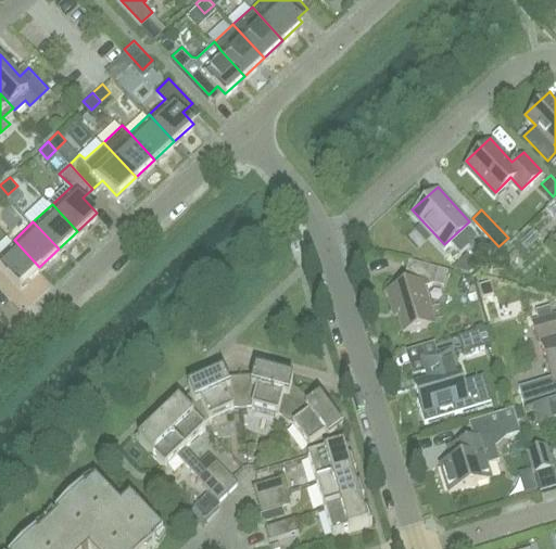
[(39,267),(14,240),(0,252),(0,264),(20,285),(39,267)]
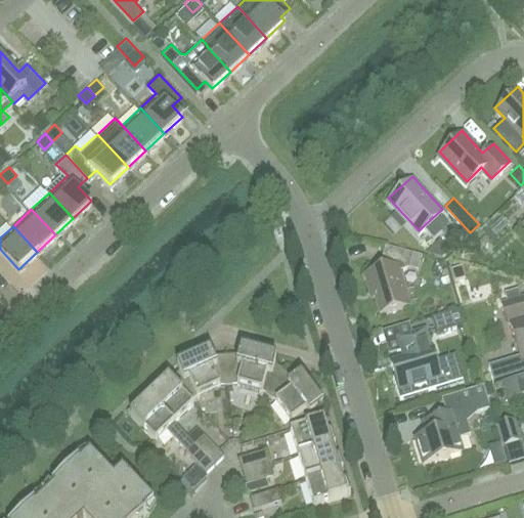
[(384,265),(364,271),(369,288),(373,287),(380,310),(409,301),(398,266),(408,263),(412,249),(385,242),(381,256),(384,265)]
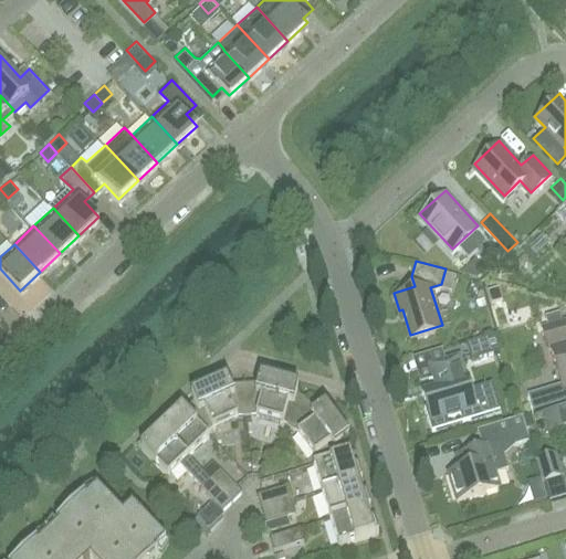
[(491,298),(502,295),(498,283),(488,286),(491,298)]
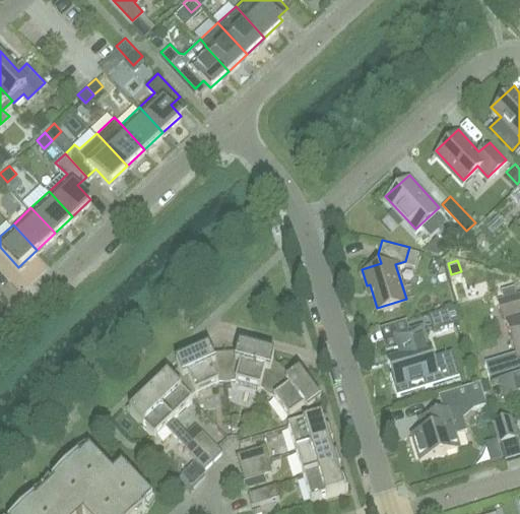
[(486,292),(489,280),(458,275),(456,285),(486,292)]
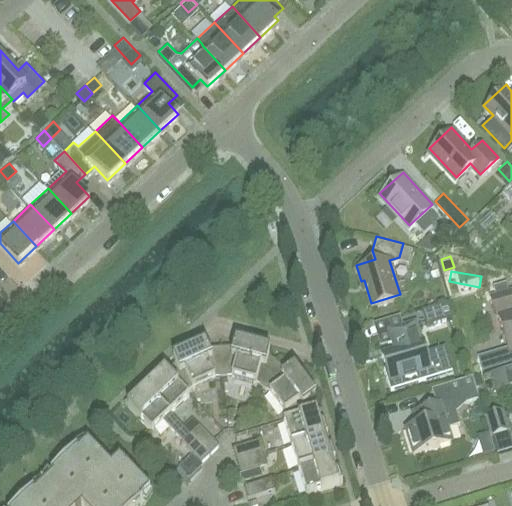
[(498,313),(509,349),(511,348),(511,287),(490,294),(496,313),(498,313)]
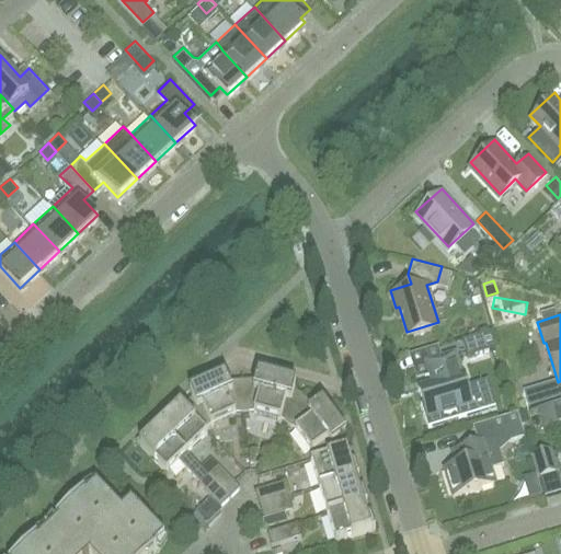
[(461,334),(467,351),(499,342),(493,324),(461,334)]
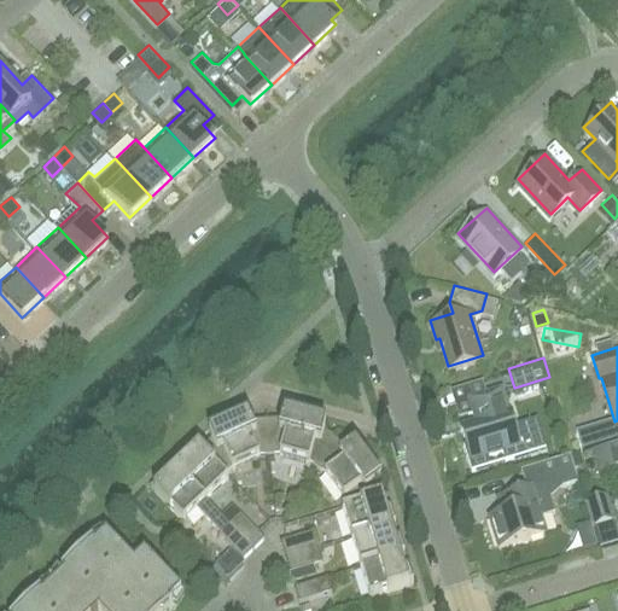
[(464,441),(471,466),(490,460),(488,451),(502,446),(505,457),(529,448),(520,422),(513,424),(501,383),(467,394),(472,409),(478,408),(481,414),(460,422),(466,440),(464,441)]
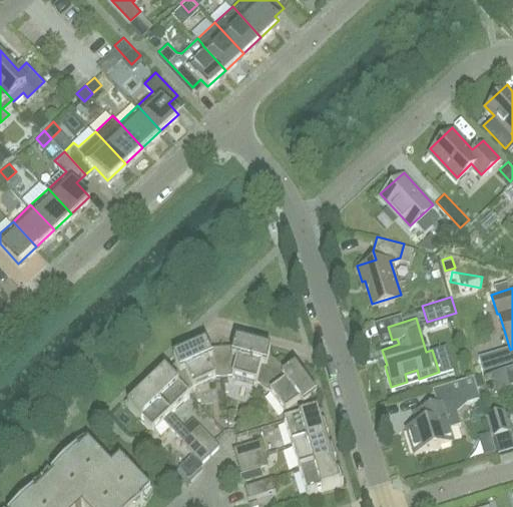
[(234,343),(220,345),(223,374),(231,373),(257,380),(264,385),(280,360),(269,352),(271,347),(235,338),(234,343)]
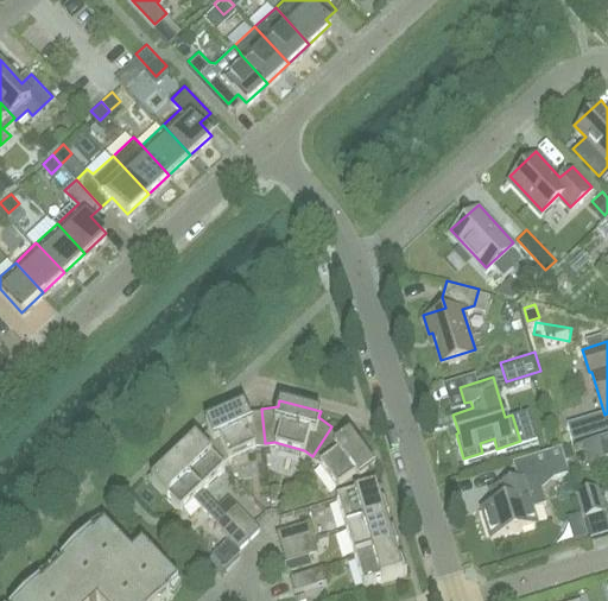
[(208,426),(197,437),(221,462),(228,456),(255,443),(265,443),(261,409),(246,410),(245,404),(206,421),(208,426)]
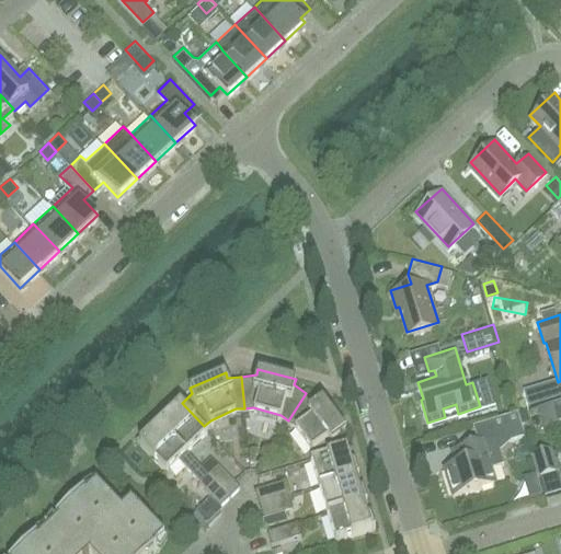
[(306,393),(288,420),(295,426),(311,448),(313,456),(345,446),(341,433),(345,429),(322,397),(318,402),(306,393)]
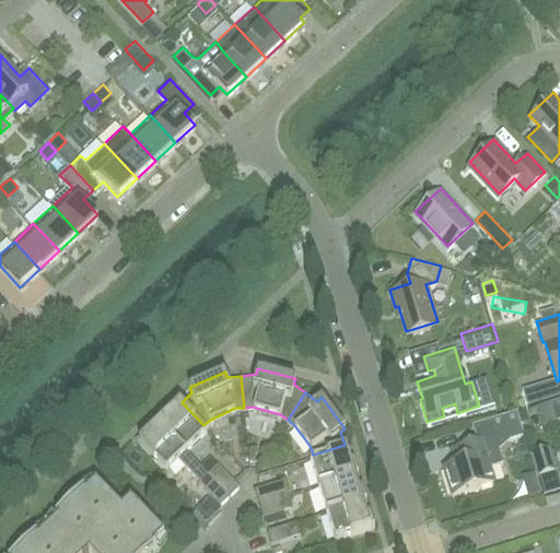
[(559,395),(550,399),(556,418),(559,415),(559,395)]
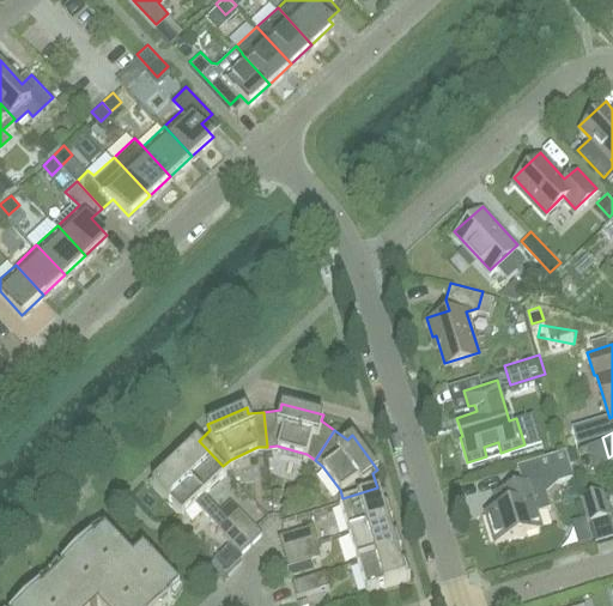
[(223,466),(199,441),(194,436),(182,447),(186,450),(176,460),(175,460),(204,490),(225,470),(223,466)]
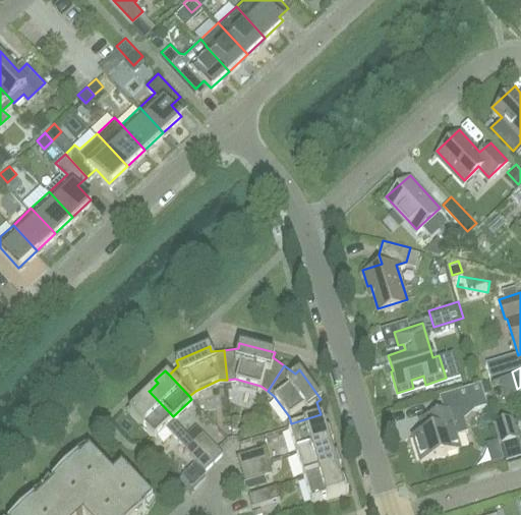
[(480,379),(455,387),(459,399),(466,397),(467,401),(474,405),(487,401),(480,379)]
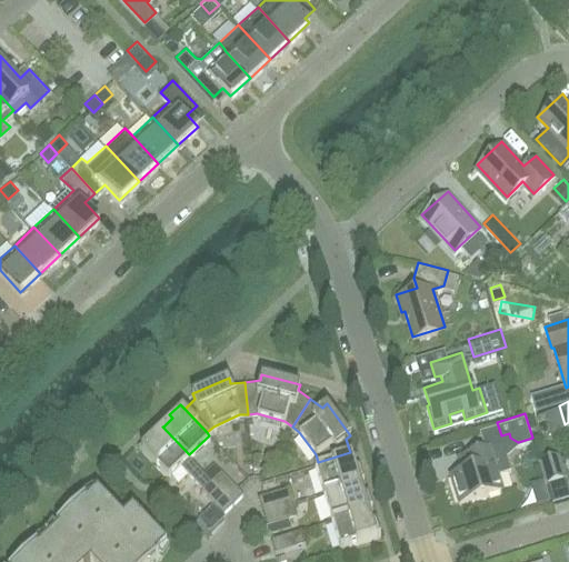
[(152,437),(142,447),(168,474),(181,462),(202,485),(202,487),(223,510),(232,501),(203,470),(189,454),(162,427),(163,427),(160,423),(149,434),(152,437)]
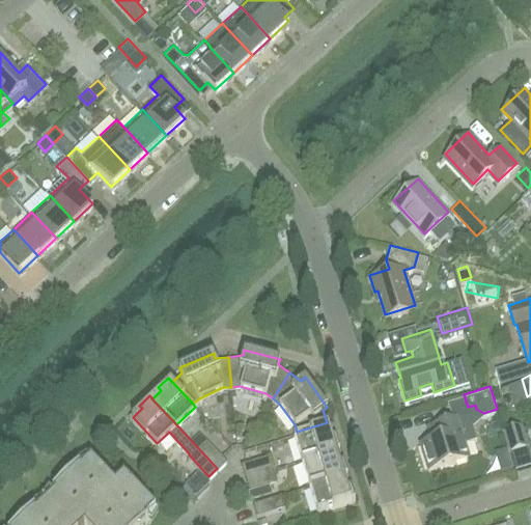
[(469,454),(464,439),(476,436),(469,411),(431,422),(437,436),(420,441),(428,467),(469,454)]
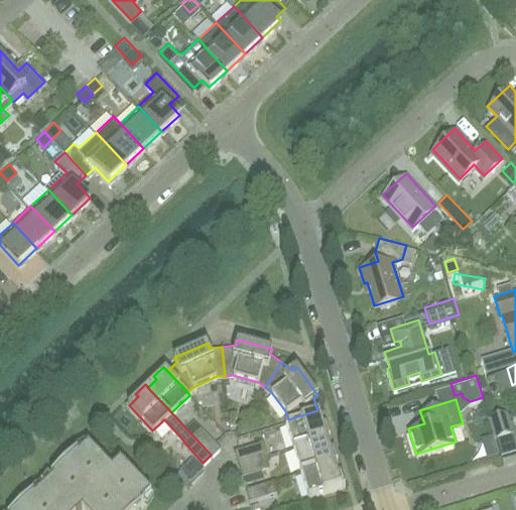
[(501,453),(515,448),(515,441),(507,409),(488,414),(494,435),(496,435),(501,453)]
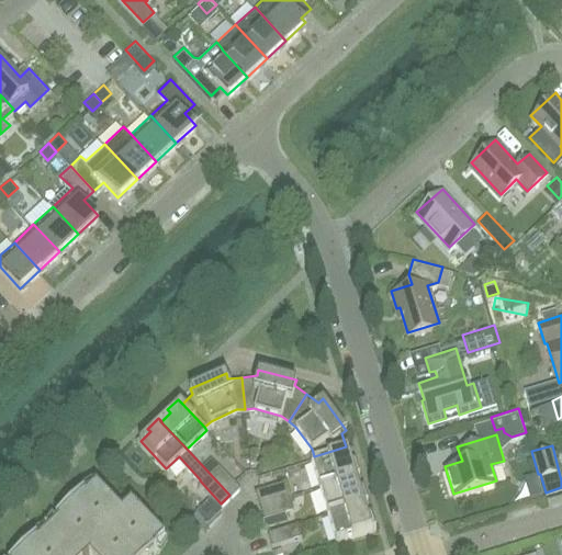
[(346,446),(314,456),(311,457),(318,483),(355,472),(359,471),(355,459),(351,460),(347,446),(346,446)]
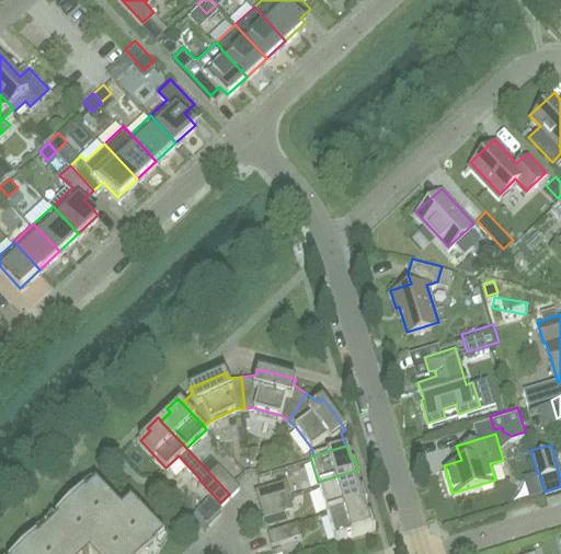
[(239,484),(212,454),(201,463),(229,494),(239,484)]
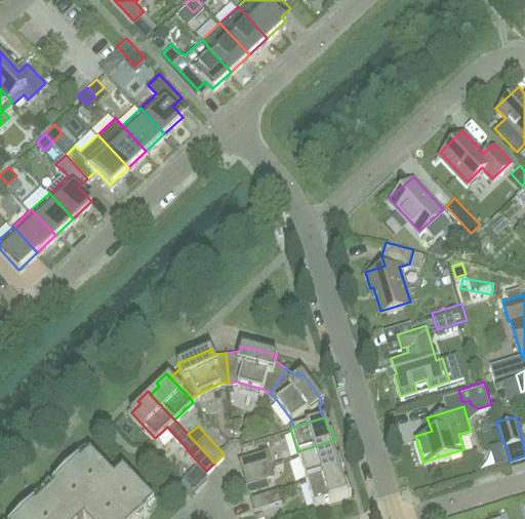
[(339,468),(344,467),(339,453),(335,454),(331,441),(297,451),(306,478),(339,468)]
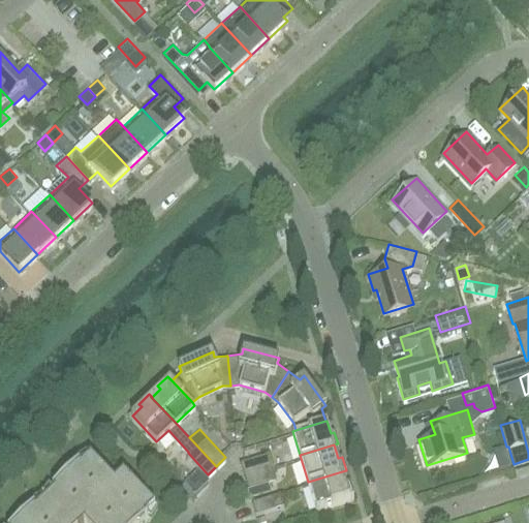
[(244,472),(272,464),(268,451),(240,459),(244,472)]
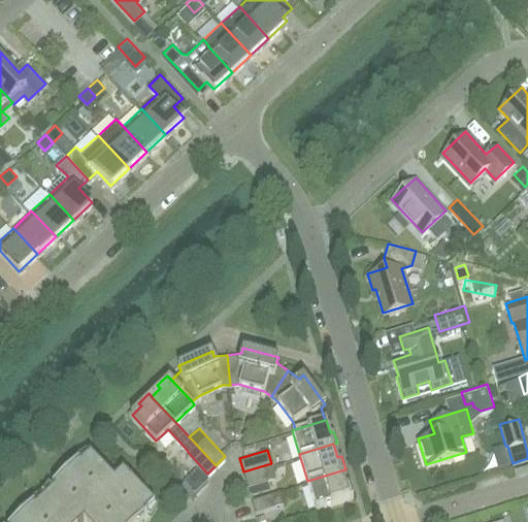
[(144,512),(155,502),(124,469),(114,478),(91,453),(80,462),(79,461),(53,487),(54,488),(36,504),(35,503),(15,521),(80,521),(84,520),(86,521),(136,521),(146,513),(144,512)]
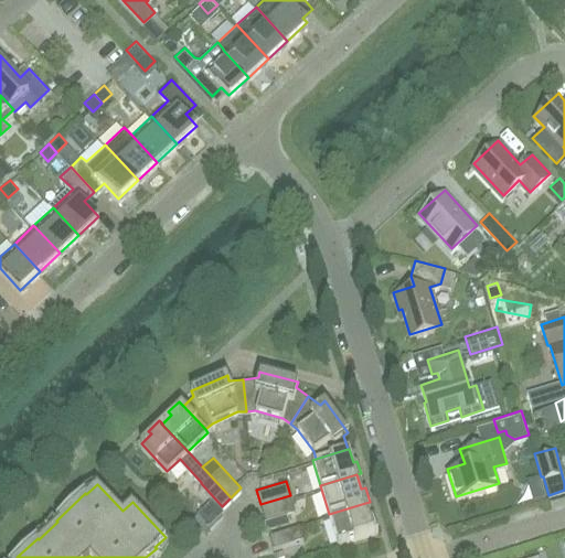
[(290,495),(260,504),(264,517),(294,508),(290,495)]
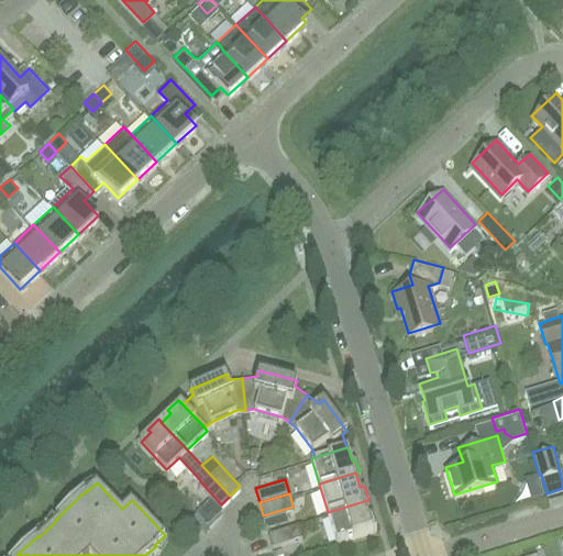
[(368,513),(364,501),(328,512),(335,538),(376,526),(372,512),(368,513)]
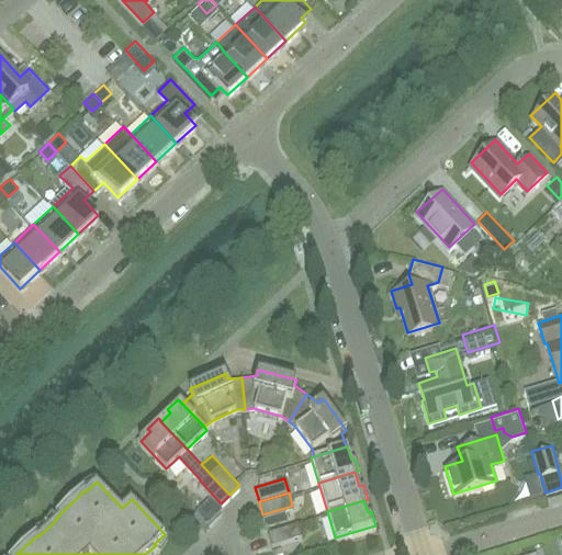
[(298,519),(267,529),(271,543),(302,533),(298,519)]
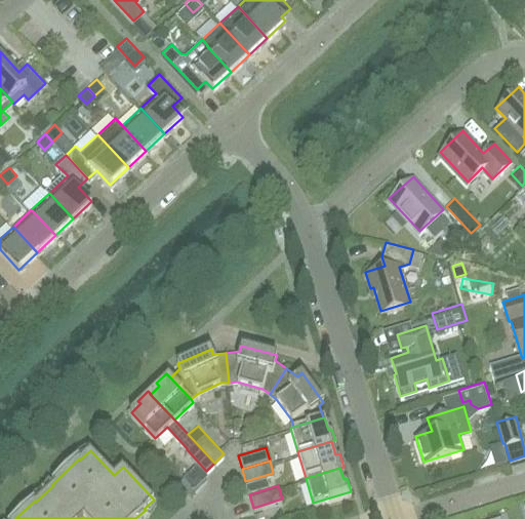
[(265,518),(263,510),(253,512),(255,518),(265,518)]
